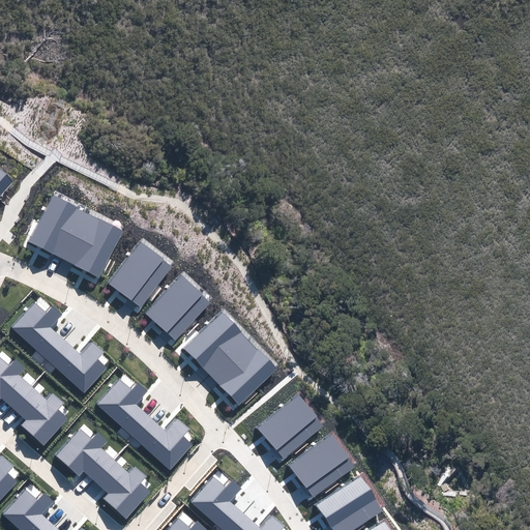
[(0,169),(0,197),(13,181),(0,169)]
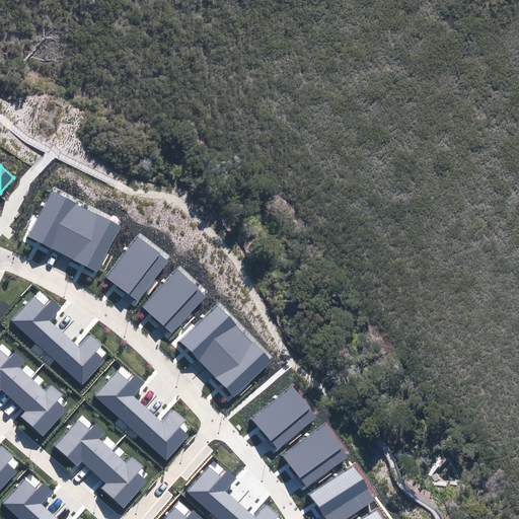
[(53,188),(30,233),(84,260),(102,269),(125,223),(53,188)]
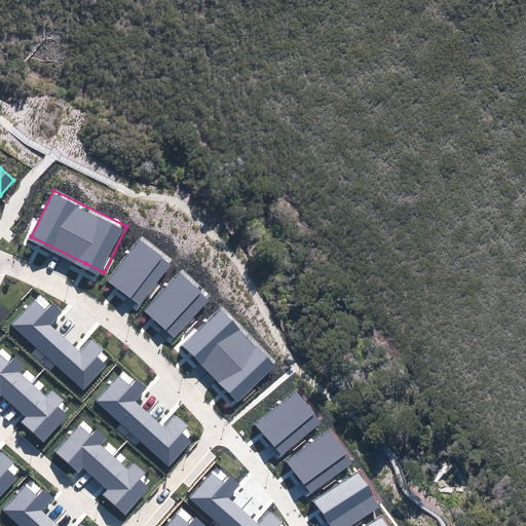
[(142,236),(108,278),(140,304),(174,262),(142,236)]
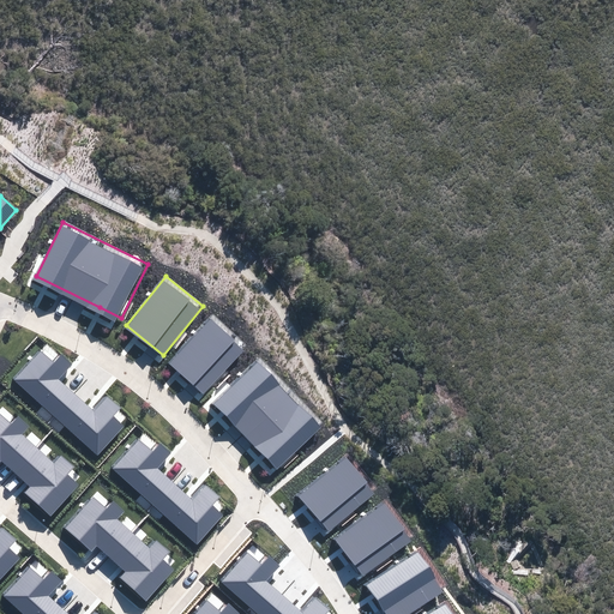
[(210,321),(168,368),(203,399),(245,353),(210,321)]
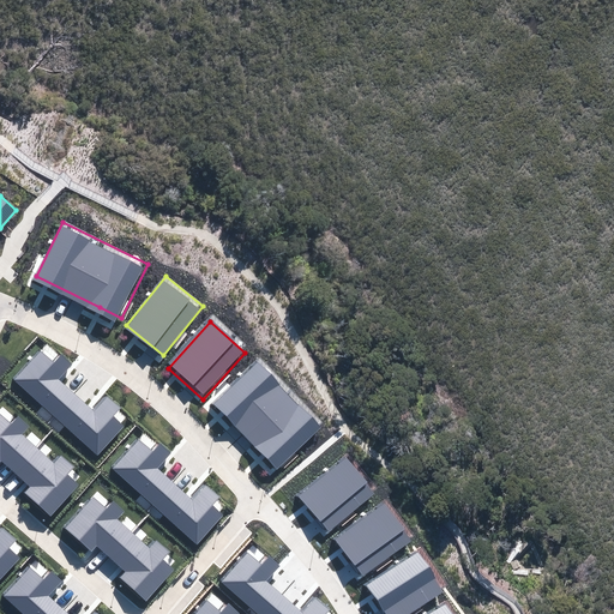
[(72,365),(61,354),(54,362),(41,350),(14,379),(97,456),(125,427),(113,416),(120,409),(107,396),(94,411),(59,379),(72,365)]
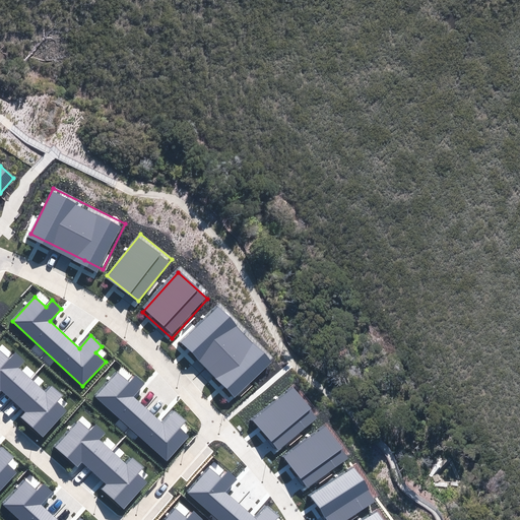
[(220,303),(182,336),(222,381),(236,395),(274,361),(220,303)]
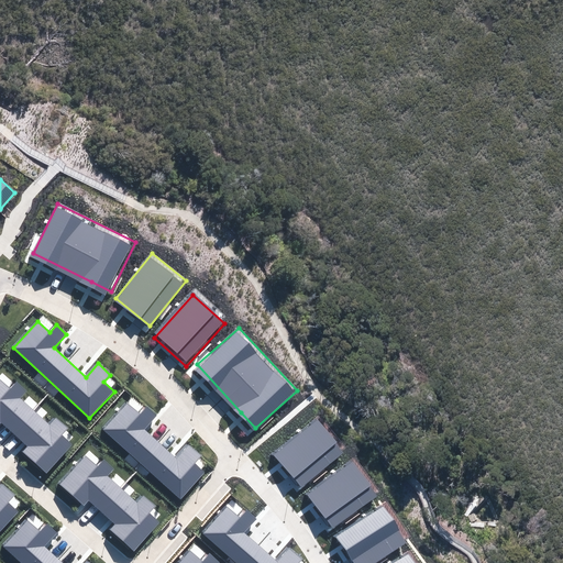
[(10,389),(0,379),(0,423),(2,422),(28,446),(23,452),(46,474),(73,444),(62,434),(68,429),(56,418),(50,424),(21,398),(26,392),(17,383),(10,389)]
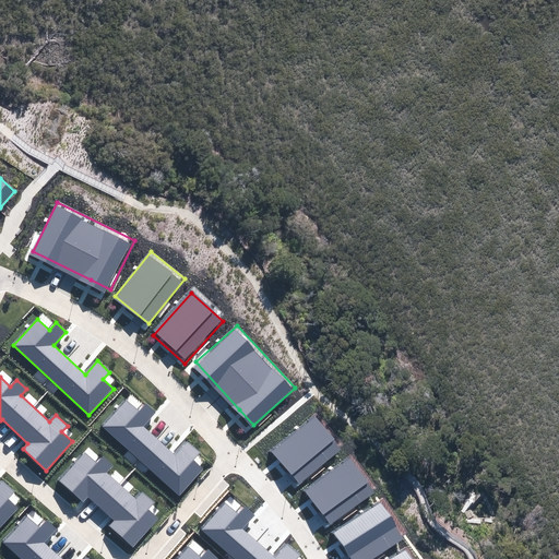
[(156,413),(146,404),(139,412),(127,400),(103,426),(178,496),(203,470),(193,460),(200,453),(187,441),(175,455),(143,426),(156,413)]
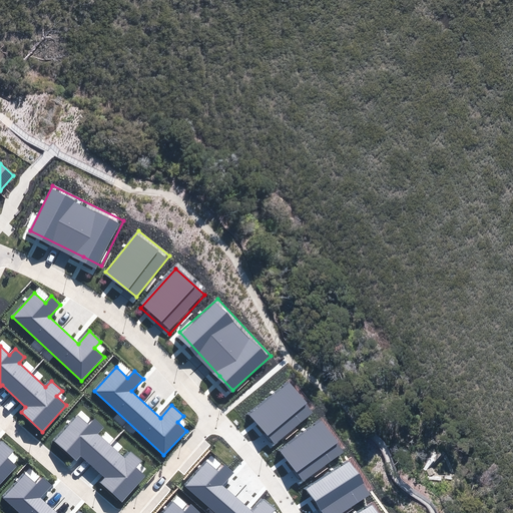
[(288,380),(247,414),(274,443),(314,409),(288,380)]
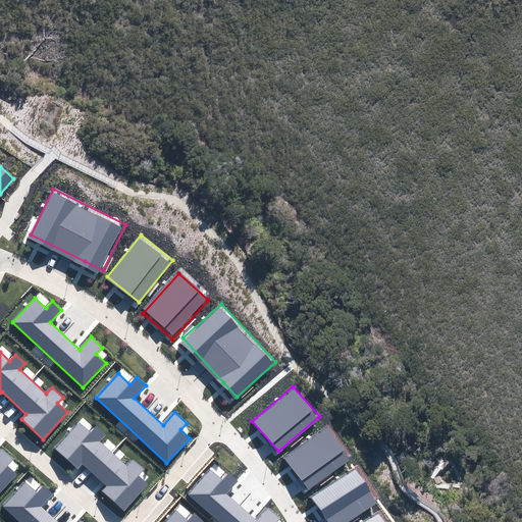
[(91,432),(79,422),(55,448),(77,469),(83,464),(107,485),(102,491),(124,511),(149,484),(139,475),(144,469),(134,459),(127,466),(101,440),(106,435),(97,426),(91,432)]
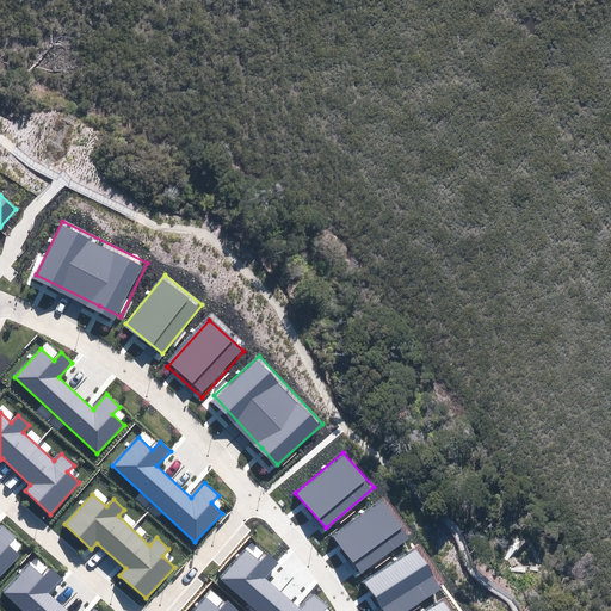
[(381,498),(331,535),(359,573),(409,535),(381,498)]
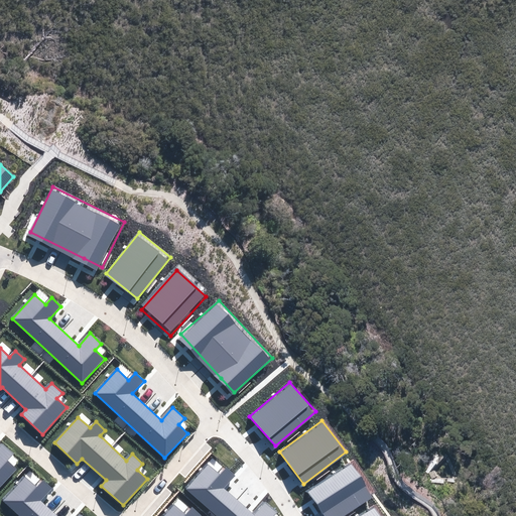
[(0,486),(16,469),(7,461),(13,454),(2,443),(0,445),(0,486)]
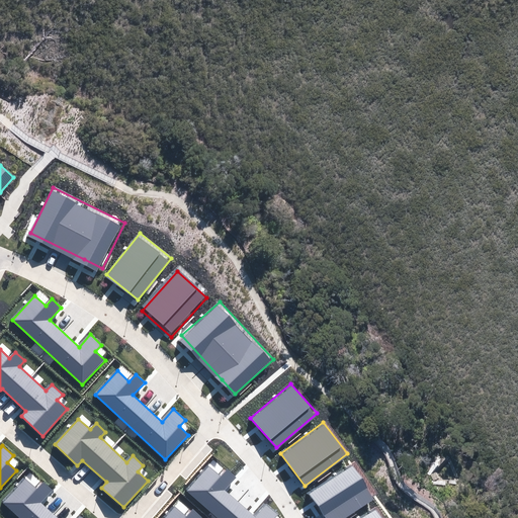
[(350,461),(307,492),(324,517),(338,517),(373,495),(350,461)]
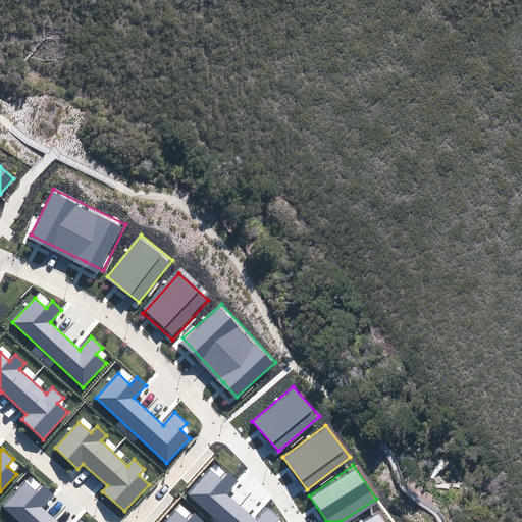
[(210,470),(189,494),(219,521),(276,521),(280,519),(268,509),(258,521),(227,493),(239,481),(228,472),(222,480),(210,470)]
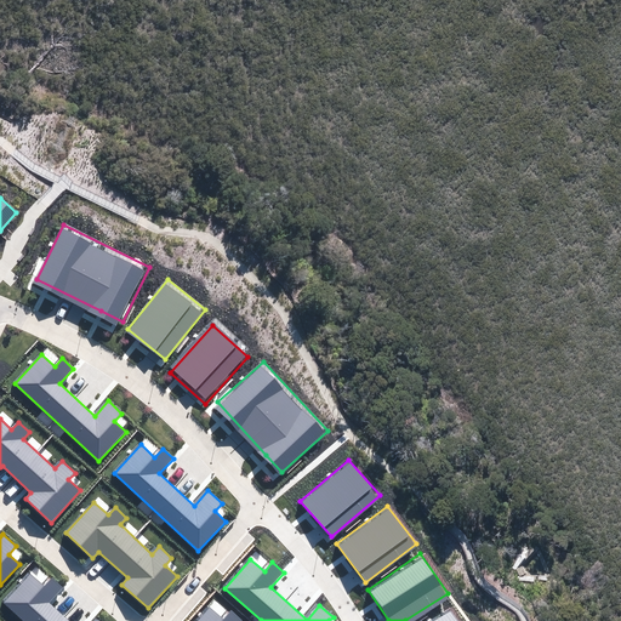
[(64,587),(53,577),(45,586),(32,573),(5,602),(26,620),(101,620),(98,619),(97,620),(70,620),(50,602),(64,587)]
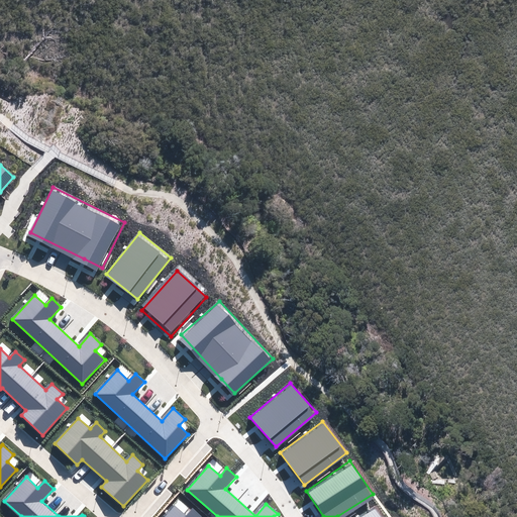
[(187,515),(175,504),(163,516),(201,516),(192,509),(187,515)]
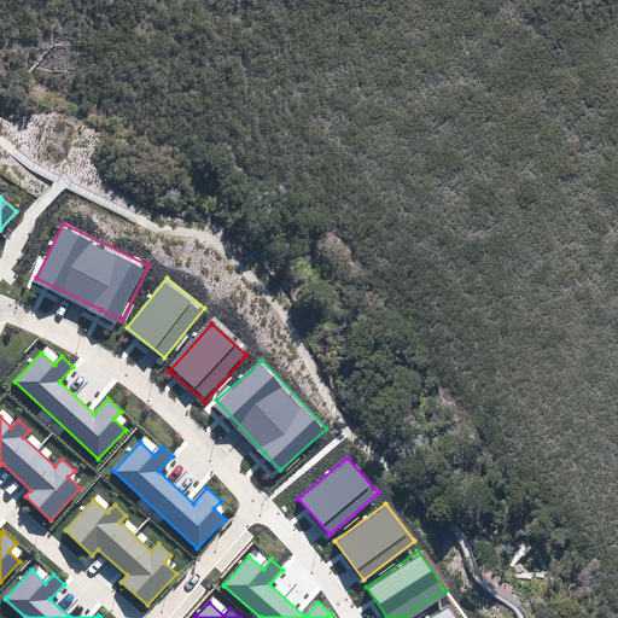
[(455,617),(447,605),(425,617),(455,617)]
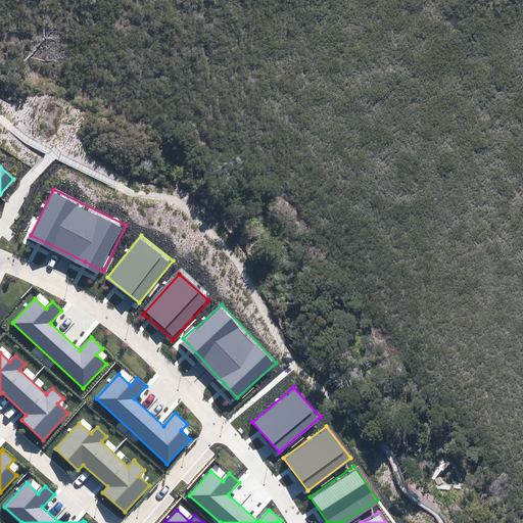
All buildings are outlined.
